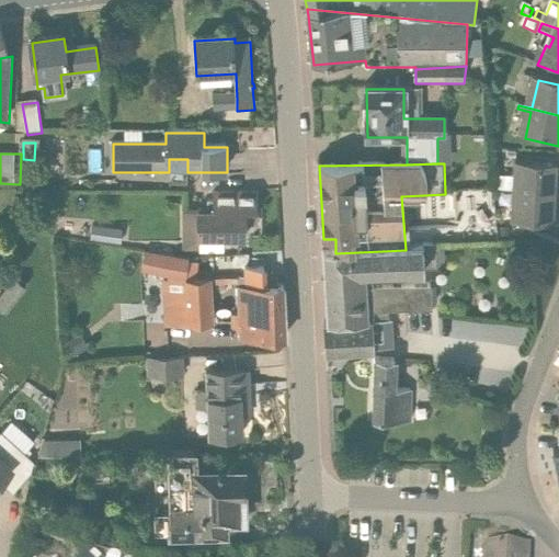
[(520,195),(556,197),(558,168),(521,166),(520,195)]
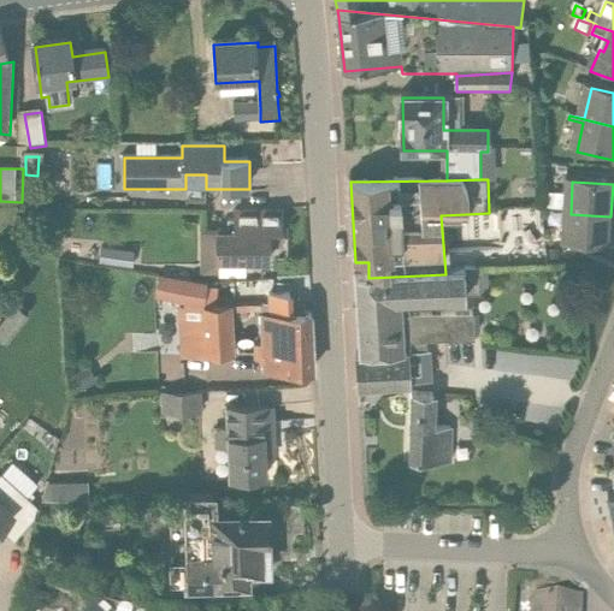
[(609,249),(610,217),(571,214),(568,247),(609,249)]
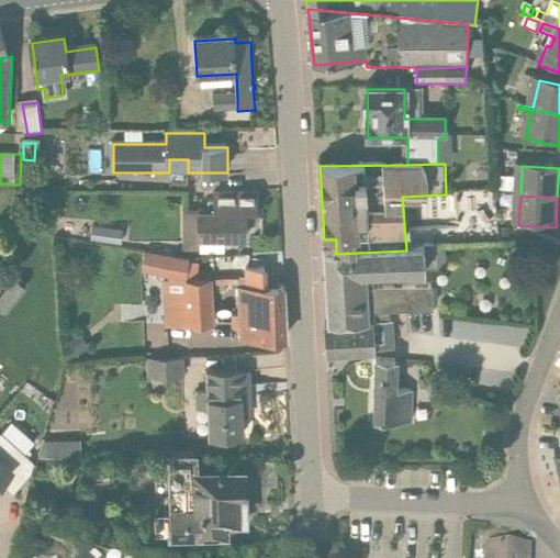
[(183,242),(247,242),(247,214),(259,215),(259,197),(215,197),(214,215),(183,215),(183,242)]
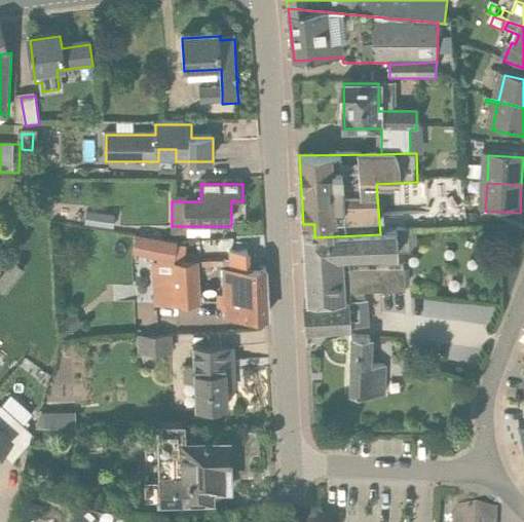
[(86,227),(115,230),(117,218),(88,215),(86,227)]
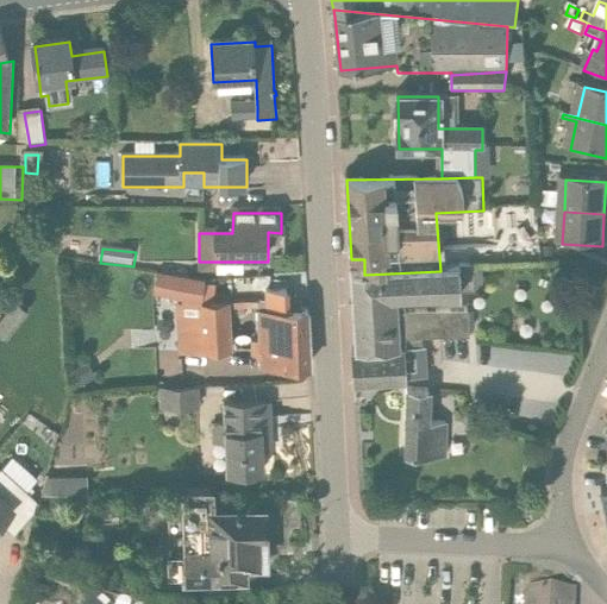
[(555,263),(554,251),(544,252),(544,264),(555,263)]
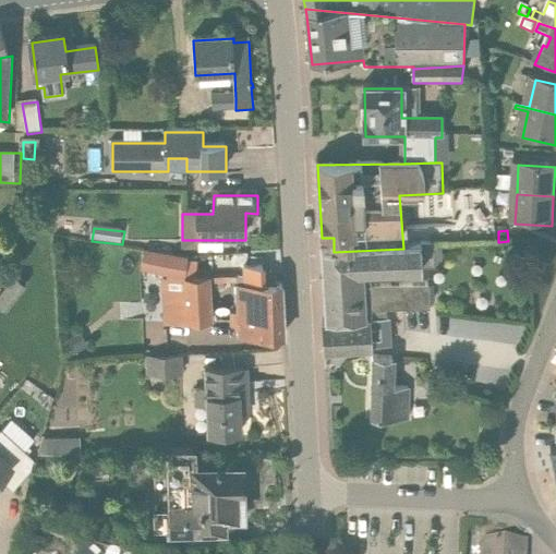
[(374,288),(373,277),(423,275),(423,272),(436,271),(435,247),(432,247),(403,249),(334,252),(323,253),(327,323),(388,321),(387,311),(431,309),(430,286),(374,288)]
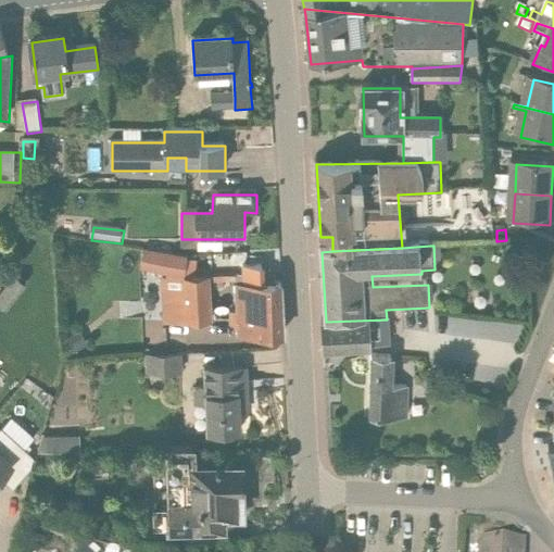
[(167,276),(167,280),(186,280),(186,279),(188,259),(143,252),(140,273),(167,276)]
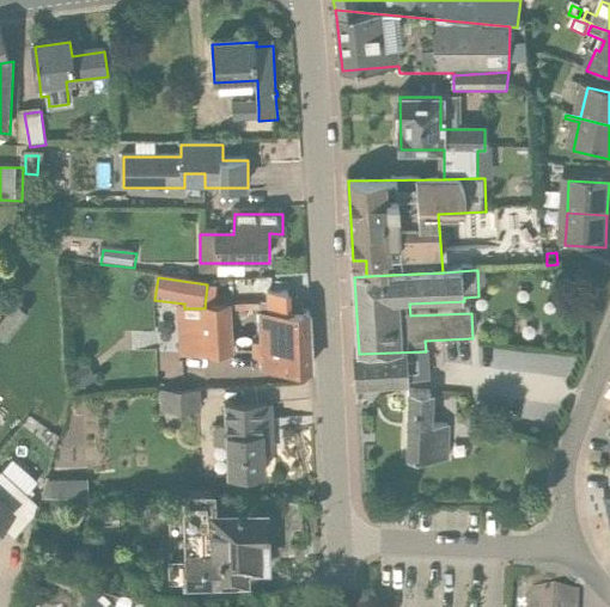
[(262,372),(269,372),(315,369),(311,314),(291,316),(290,295),(266,295),(266,304),(261,304),(261,312),(262,345),(254,345),(255,361),(262,361),(262,372)]
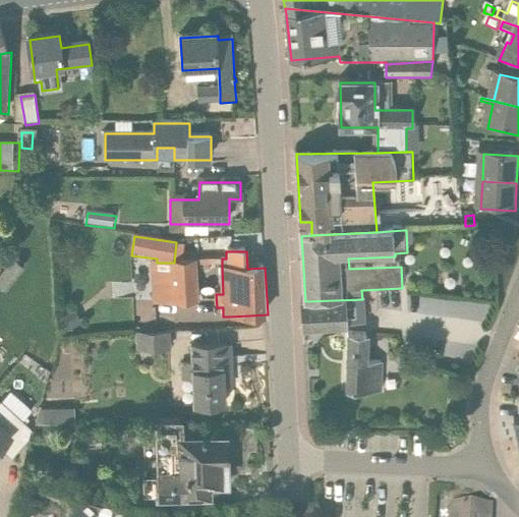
[(197,262),(174,263),(174,278),(152,279),(154,304),(199,302),(197,262)]
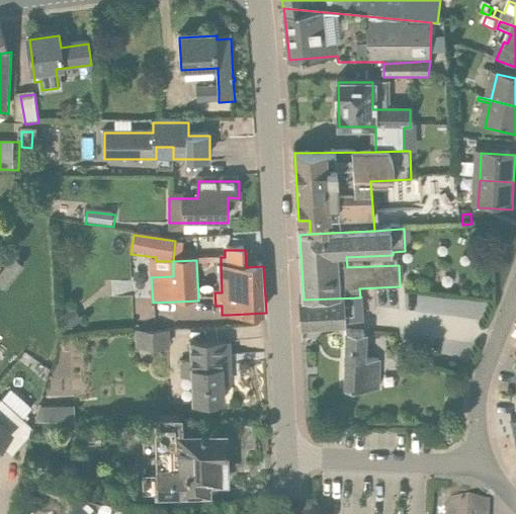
[(301,302),(302,327),(363,322),(362,297),(360,297),(304,300),(304,302),(301,302)]
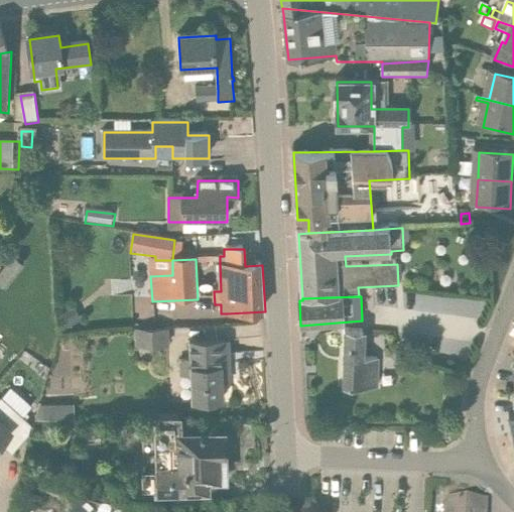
[(80,326),(72,311),(60,317),(69,333),(80,326)]
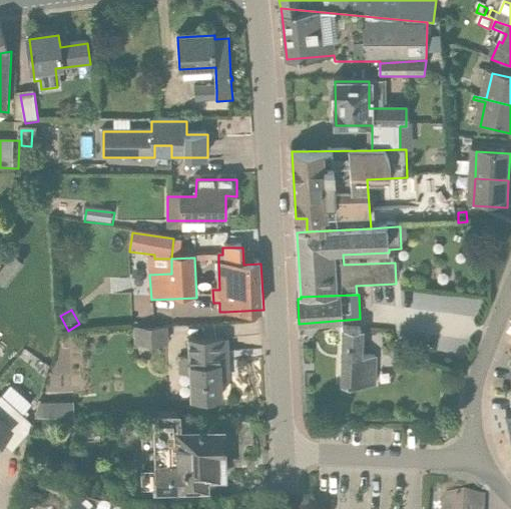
[(362,358),(363,330),(344,330),(344,336),(342,336),(342,340),(343,340),(342,386),(376,387),(377,359),(362,358)]
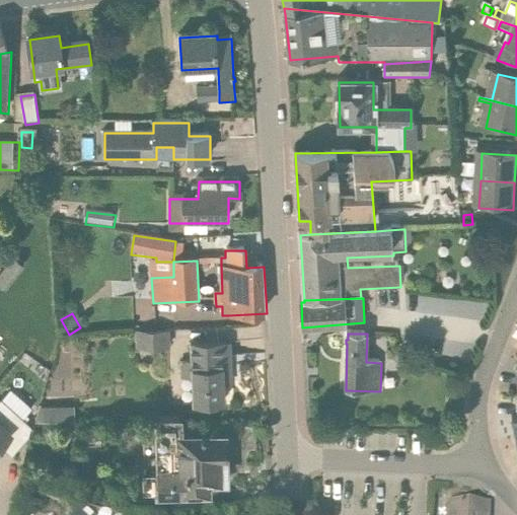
[(137,335),(138,351),(170,350),(169,335),(137,335)]
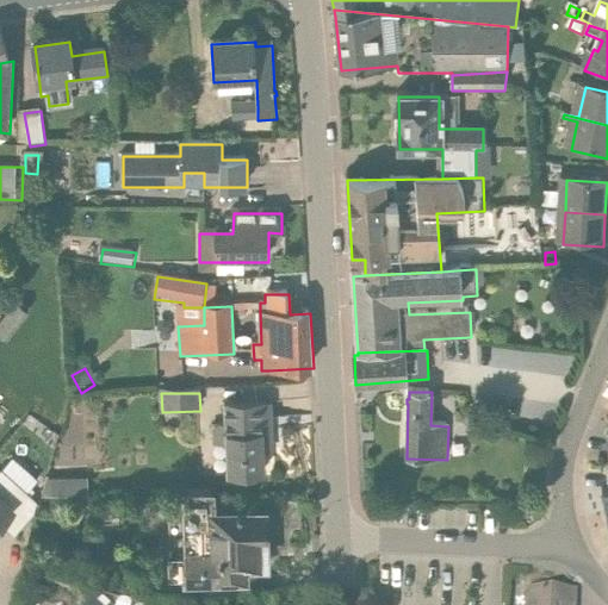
[(224,447),(224,476),(256,475),(256,479),(262,478),(262,475),(265,475),(265,454),(274,454),(272,404),(222,406),(223,426),(210,426),(210,447),(224,447)]
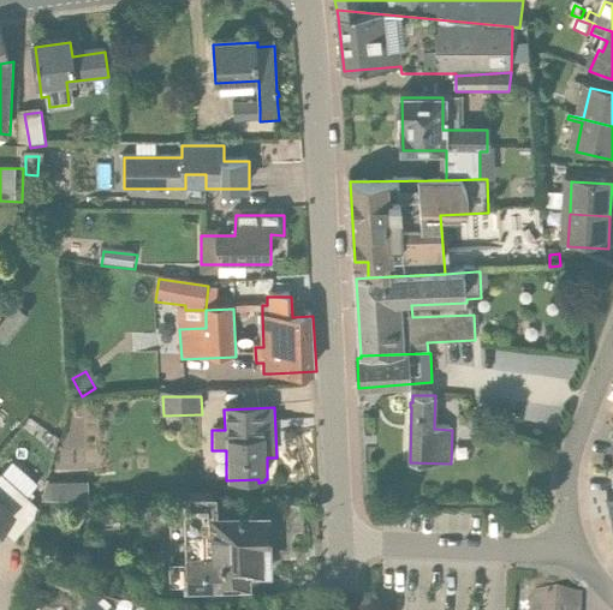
[(35,520),(37,512),(1,480),(0,480),(0,532),(3,530),(16,542),(35,520)]
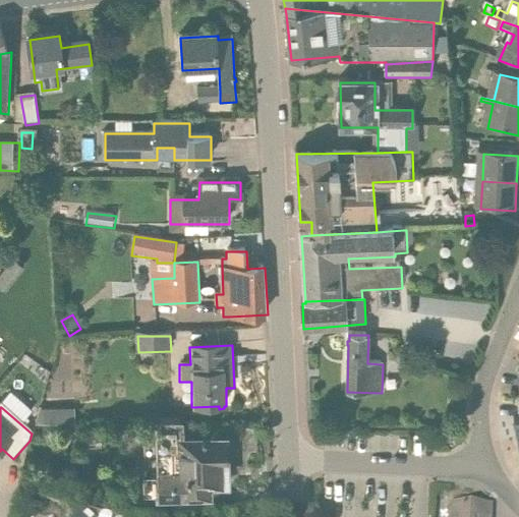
[(41,412),(38,426),(57,425),(57,411),(41,412)]
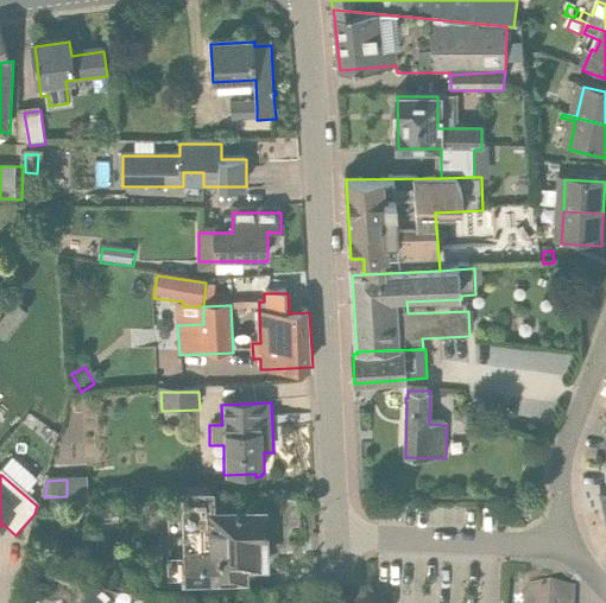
[(265,515),(265,511),(215,512),(215,492),(183,493),(169,493),(170,554),(168,554),(169,577),(182,577),(182,584),(185,584),(185,581),(246,579),(246,566),(267,565),(266,533),(267,533),(269,532),(271,529),(271,528),(272,526),(272,525),(272,522),(271,521),(271,520),(270,518),(269,516),(267,516),(265,515)]
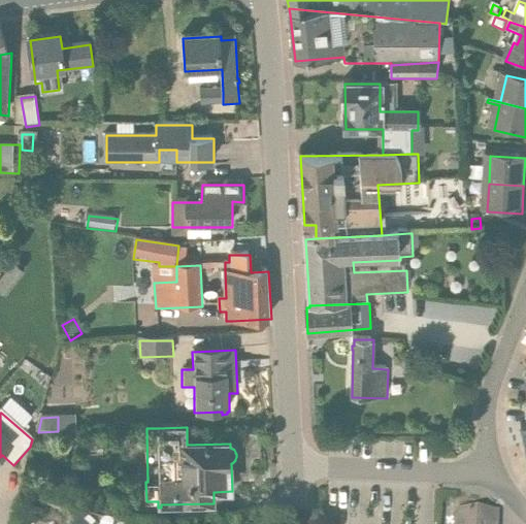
[(498,523),(499,517),(457,515),(456,523),(498,523)]
